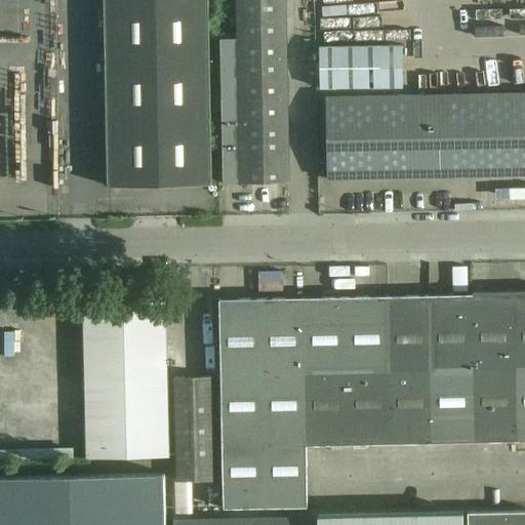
[(104,0),(107,186),(212,184),(208,0),(104,0)]
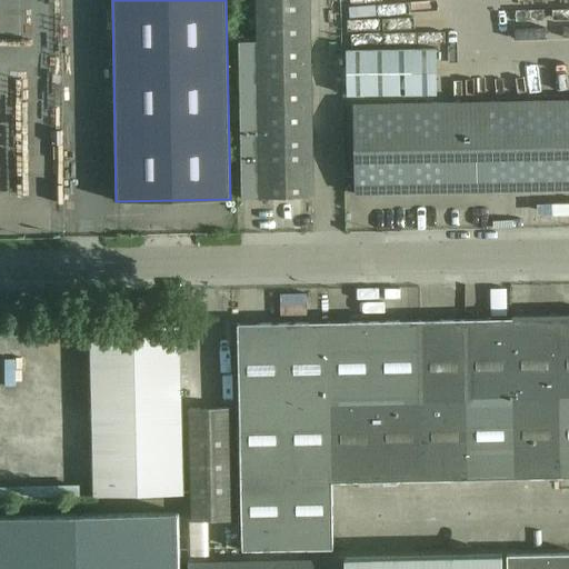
[(255,0),(256,41),(311,41),(310,0),(255,0)]
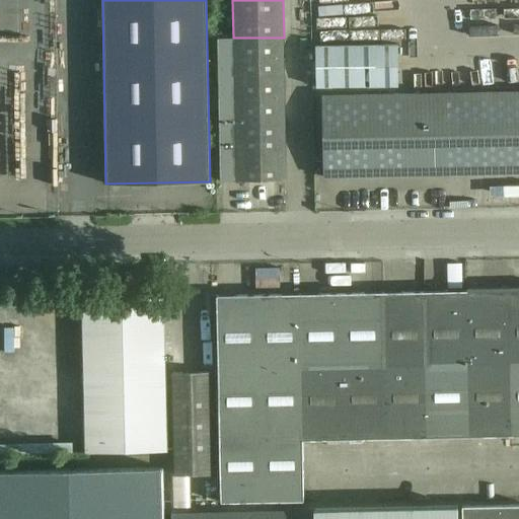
[(219,38),(220,121),(286,120),(284,38),(233,38),(219,38)]
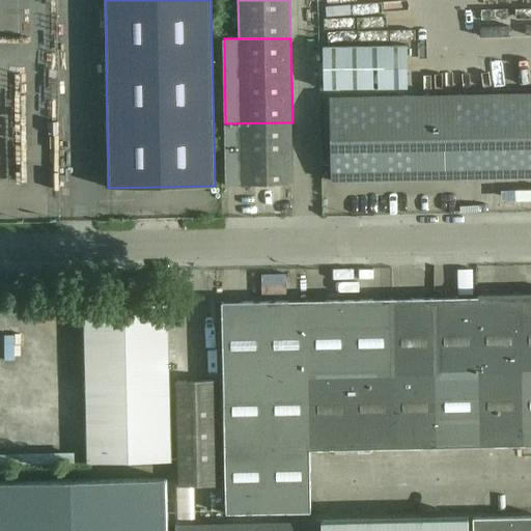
[(407,46),(323,47),(324,89),(408,88),(407,46)]
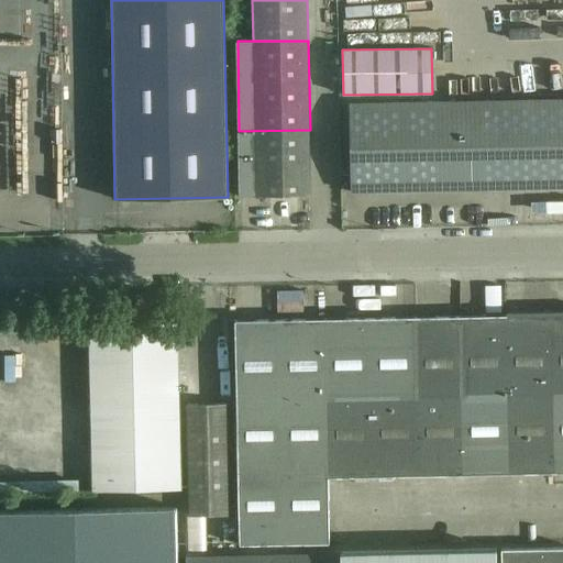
[(562,98),(438,101),(439,190),(562,187),(562,98)]
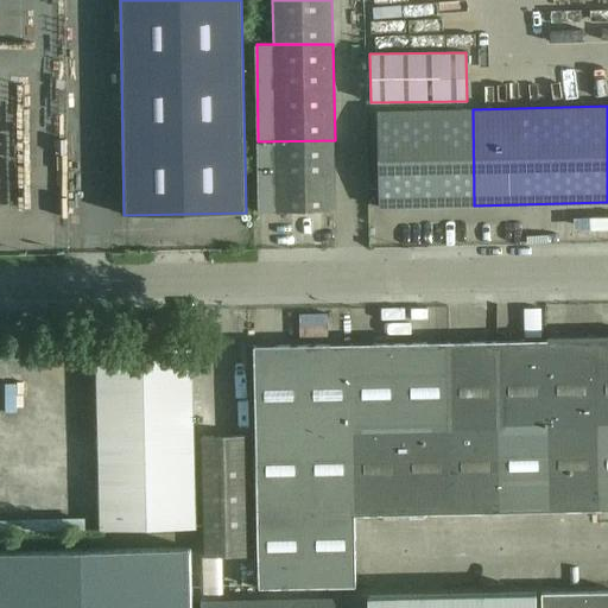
[(379,208),(474,206),(473,109),(377,111),(379,208)]
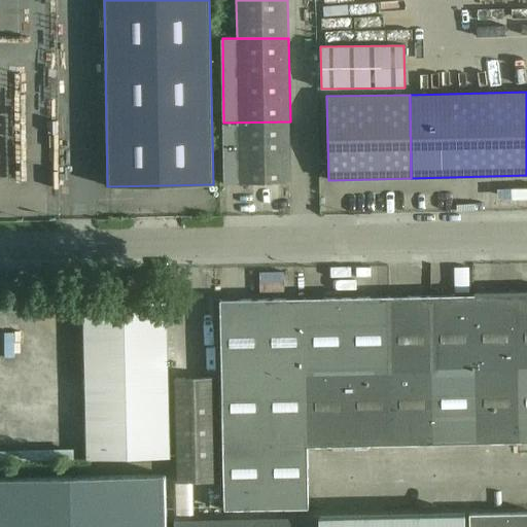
[(225,184),(240,183),(291,182),(290,121),(223,123),(225,184)]
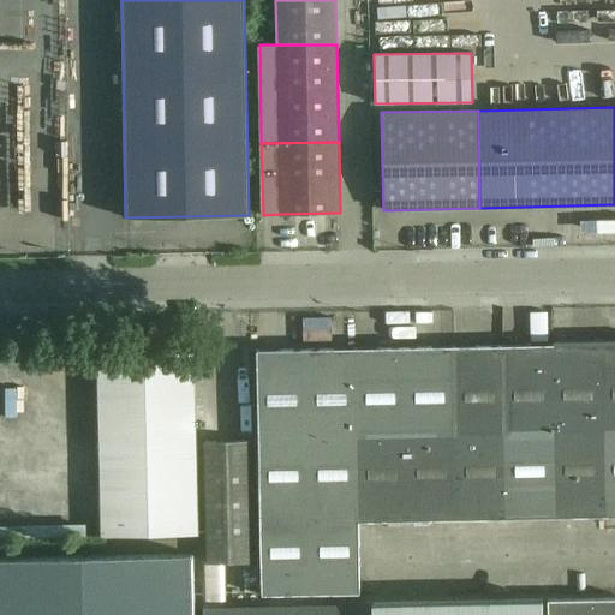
[(360,593),(359,521),(357,435),(406,434),(455,433),(505,431),(506,518),(614,515),(614,342),(257,351),(262,595),(360,593)]
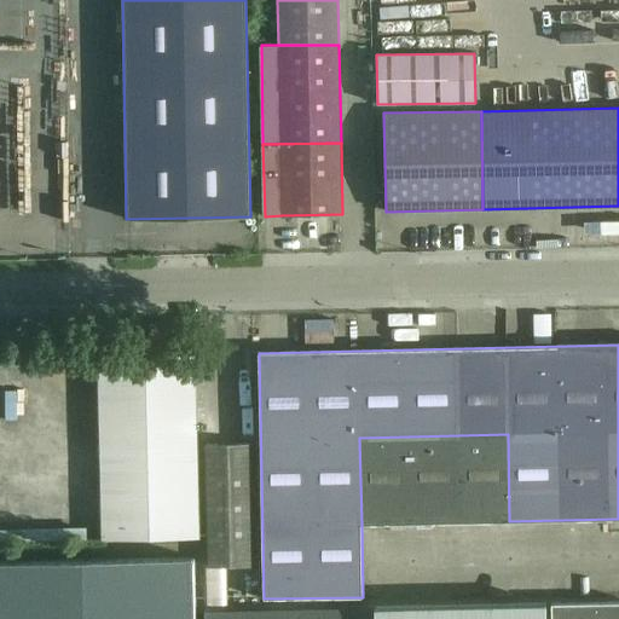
[(98,357),(102,541),(200,538),(195,354),(98,357)]
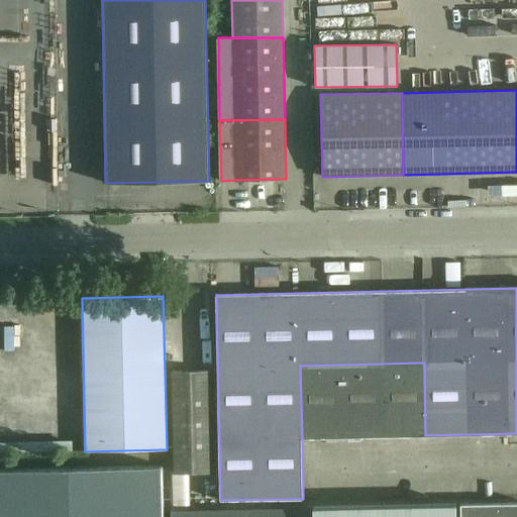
[(341,365),(343,437),(425,435),(424,363),(383,364),(341,365)]
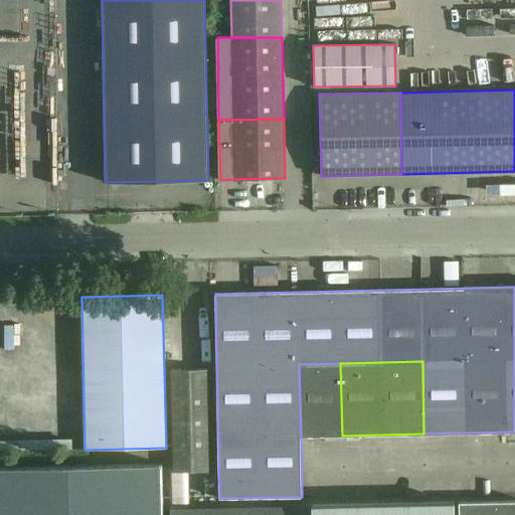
[(299,364),(301,437),(342,436),(340,363),(299,364)]
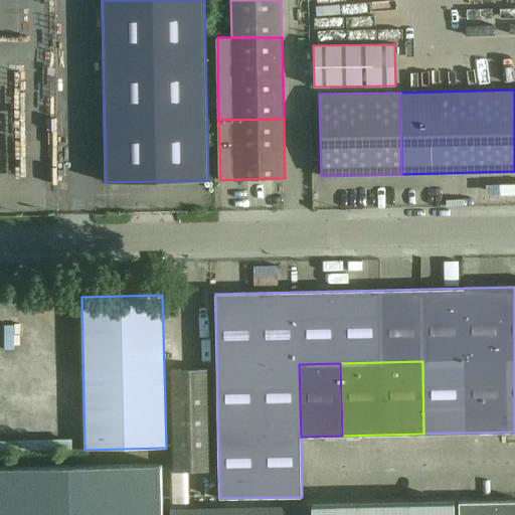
[(173,472),(210,471),(207,369),(171,369),(173,472)]
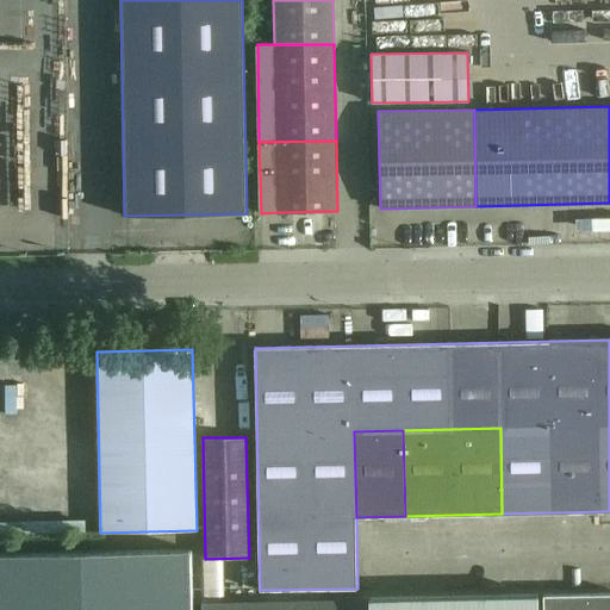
[(85,520),(0,521),(0,533),(85,531),(85,520)]
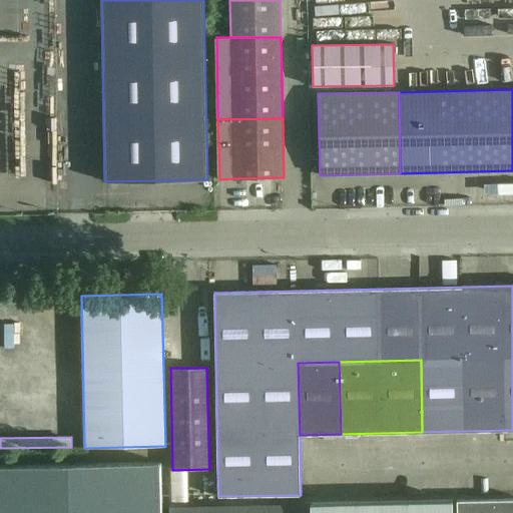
[(161,512),(161,462),(0,465),(0,512),(161,512)]
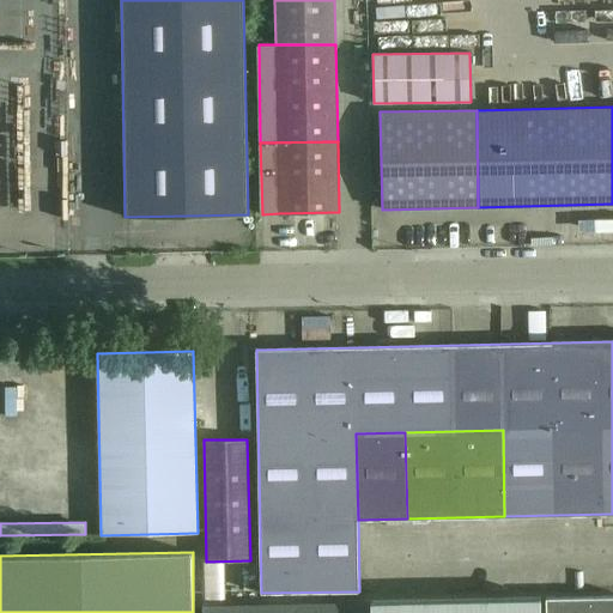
[(612,612),(612,596),(546,598),(545,612),(612,612)]
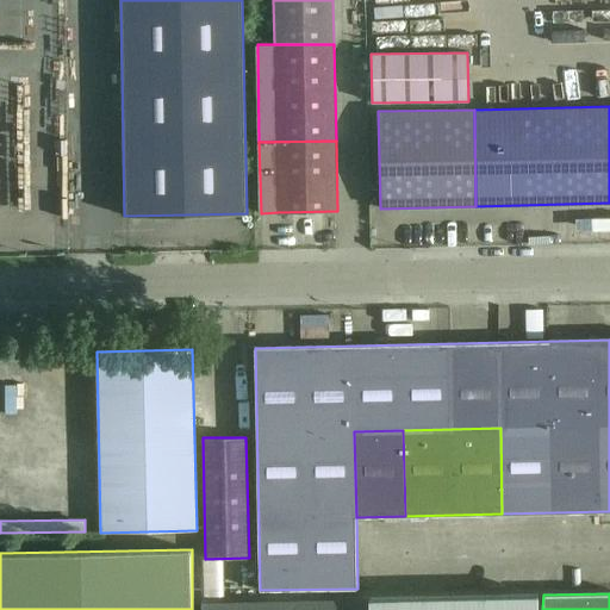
[(368,598),(368,609),(542,609),(543,595),(368,598)]
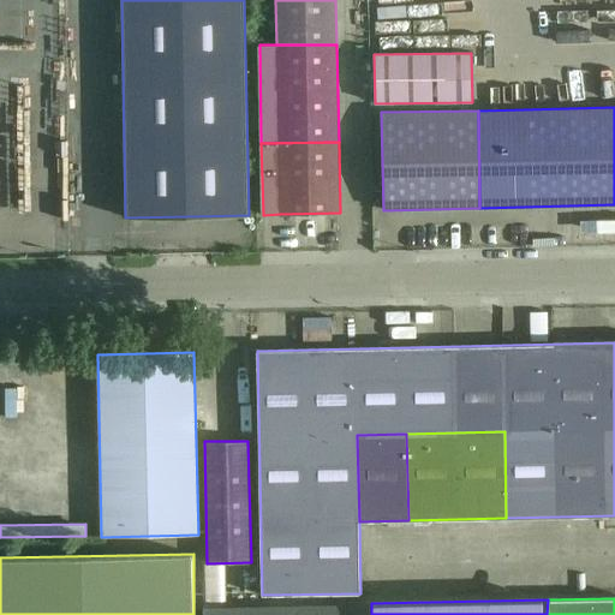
[(371,614),(371,603),(203,607),(203,614),(371,614)]
